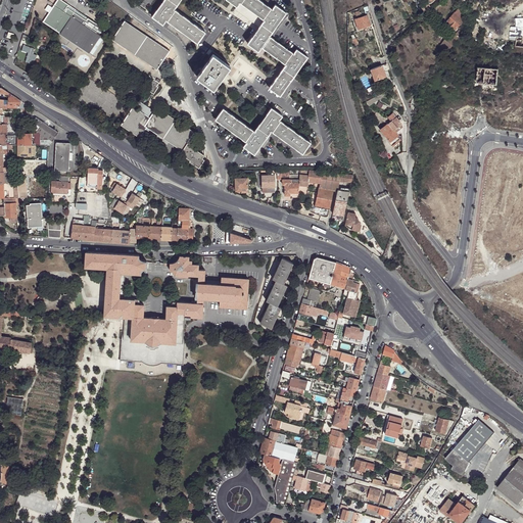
[(94,20),(63,0),(56,0),(44,19),(61,33),(60,34),(89,53),(99,37),(104,30),(96,25),(93,30),(90,28),(94,20)]
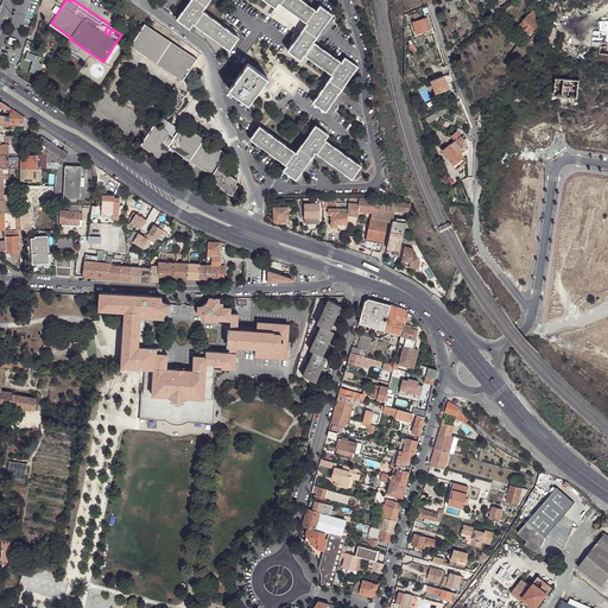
[(202,12),(206,7),(196,0),(190,0),(177,19),(189,29),(192,24),(195,25),(194,25),(207,35),(216,23),(203,12),(203,13),(202,12)]
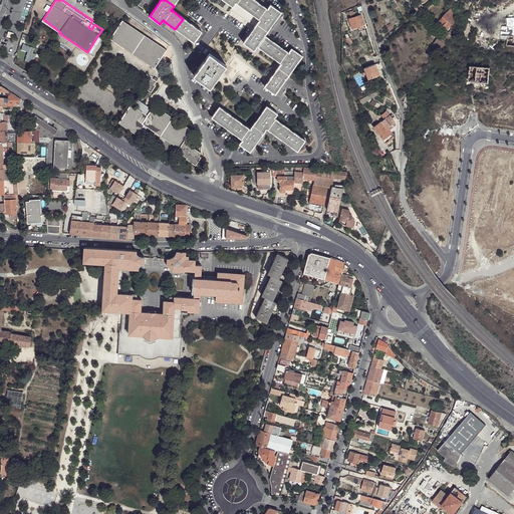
[(221,0),(231,7),(234,3),(246,12),(254,1),(253,0),(221,0)]
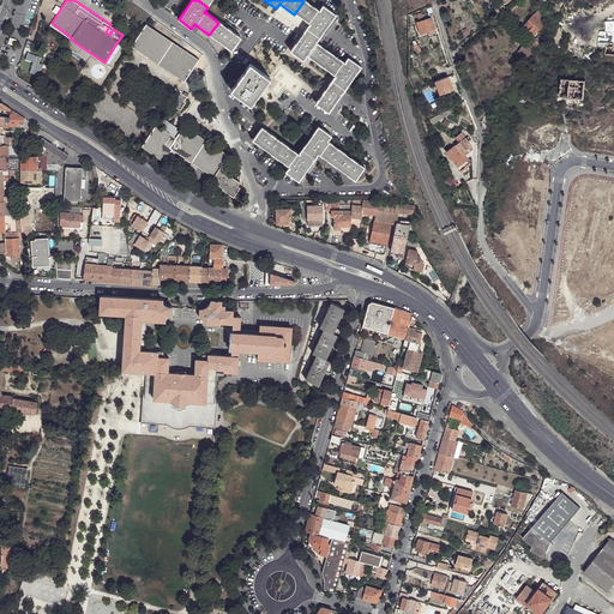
[(306,30),(319,38),(336,16),(323,6),(318,12),(317,11),(318,11),(304,1),(294,14),(308,24),(308,23),(309,24),(306,30)]
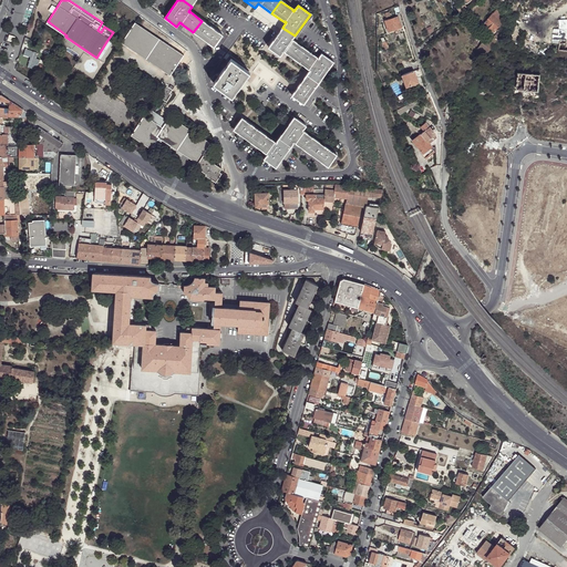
[(254,10),(280,30),(282,28),(286,22),(285,21),(285,22),(271,13),(258,3),(255,8),(254,10)]
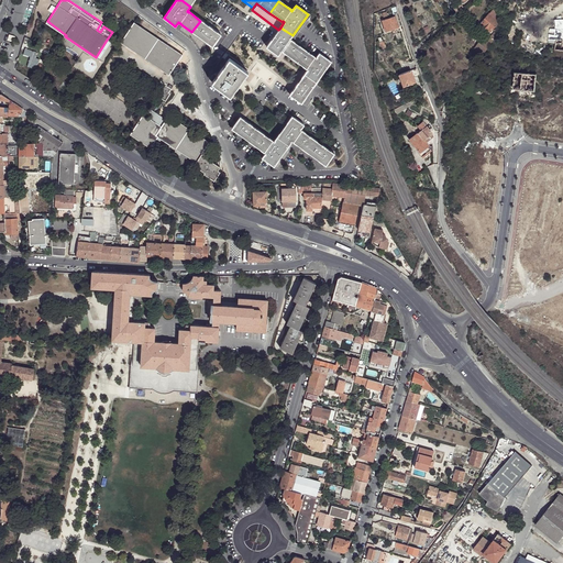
[(493,10),(482,23),(490,32),(499,22),(500,19),(499,18),(501,17),(493,10)]
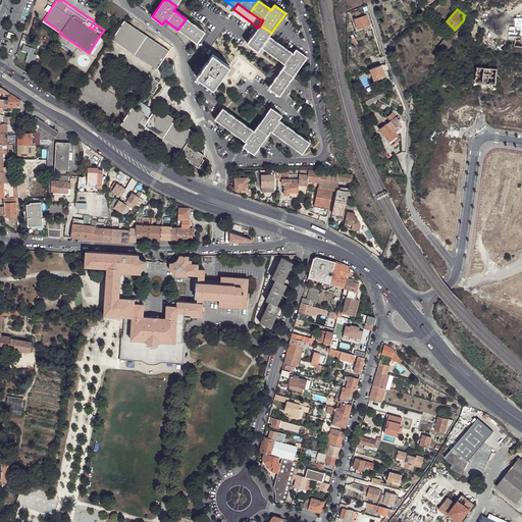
[(355,18),(358,29),(370,25),(366,15),(355,18)]
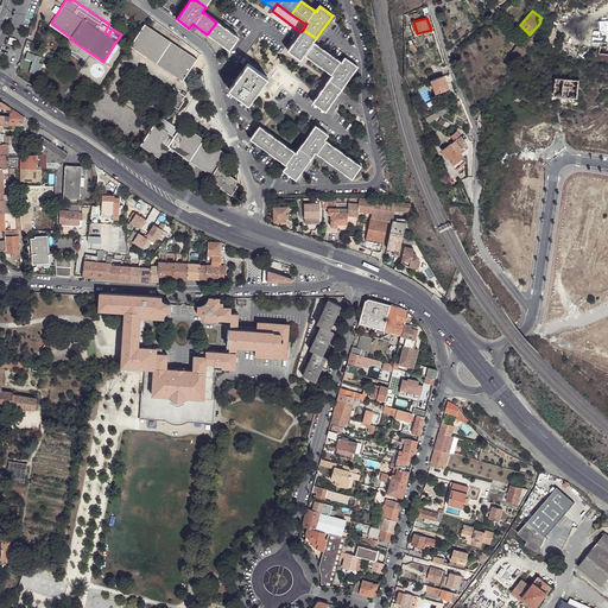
[(234,36),(216,23),(207,35),(225,49),(229,51),(238,38),(234,36)]
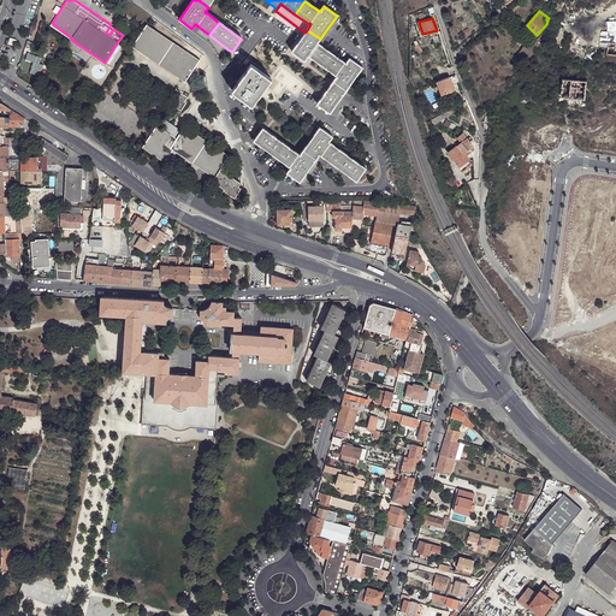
[(185,82),(191,72),(200,60),(147,24),(132,46),(149,58),(158,46),(184,64),(176,76),(183,81),(185,82)]
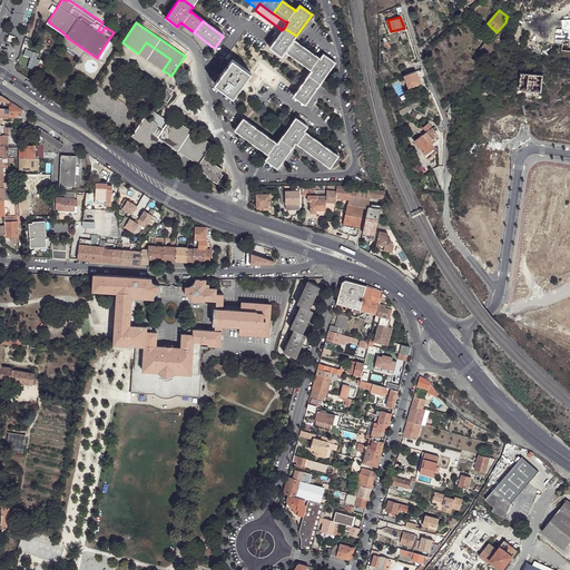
[(285,53),(297,61),(305,50),(294,41),(293,40),(296,36),(284,28),(282,30),(272,45),(268,48),(281,57),(283,53),(284,51),(285,52),(285,53)]
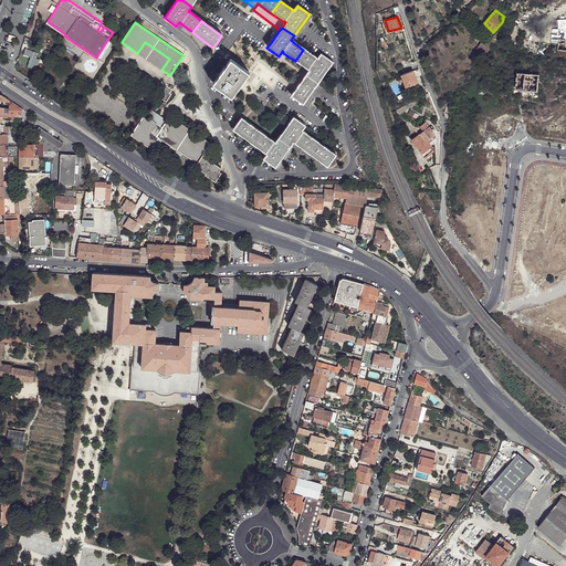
[(484,39),(482,41),(477,50),(484,55),(491,48),(493,45),(484,39)]
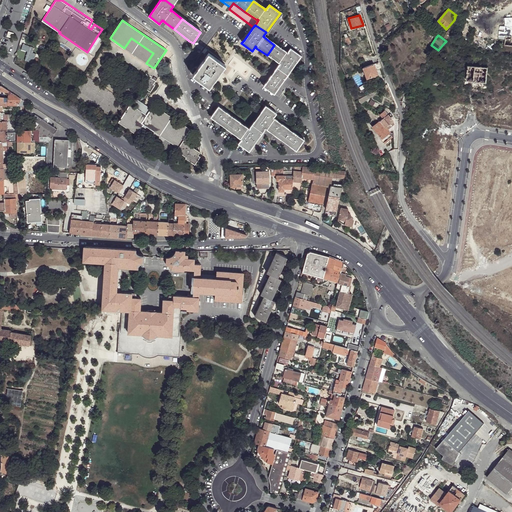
[(131,38),(124,48),(146,63),(153,53),(131,38)]
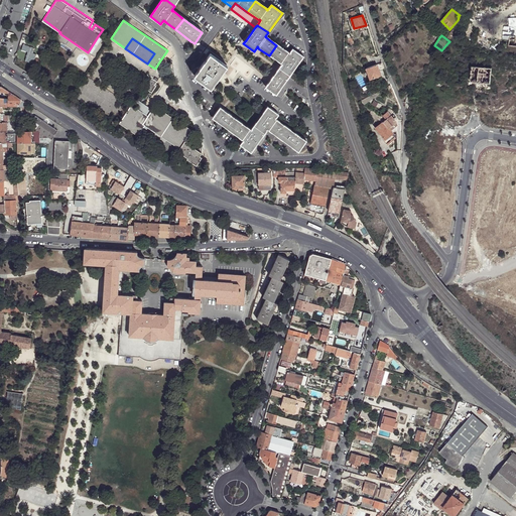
[(25,58),(33,61),(36,52),(32,50),(34,45),(23,42),(22,48),(28,50),(25,58)]
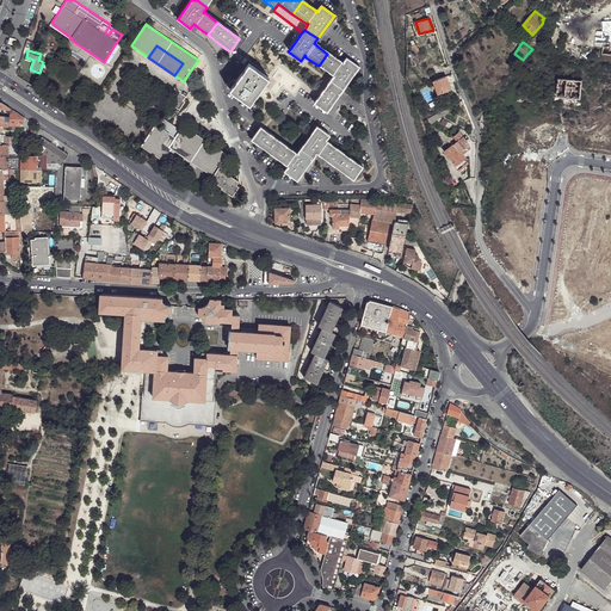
[(333,75),(329,81),(343,90),(358,67),(346,59),(341,63),(340,63),(341,62),(327,54),(319,66),(332,75),(333,75)]
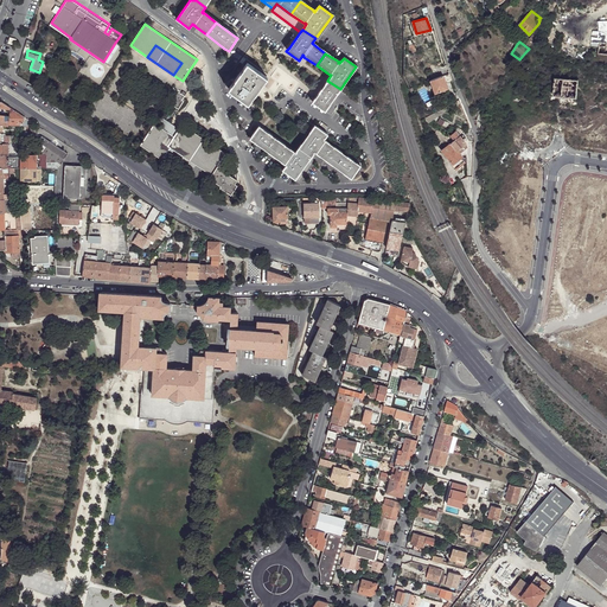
[(247,64),(228,90),(248,104),(267,78),(247,64)]
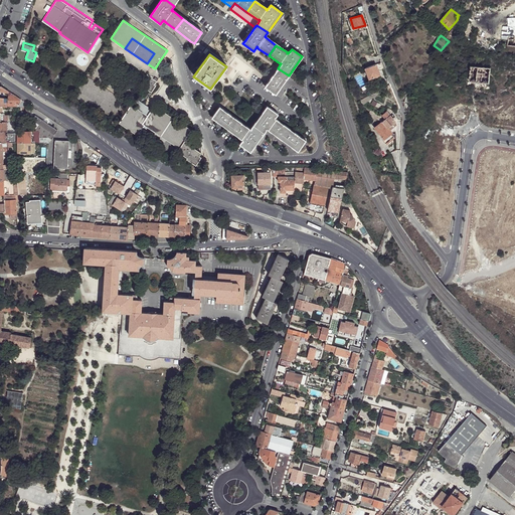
[(155,68),(153,71),(155,72),(163,61),(160,60),(155,68)]
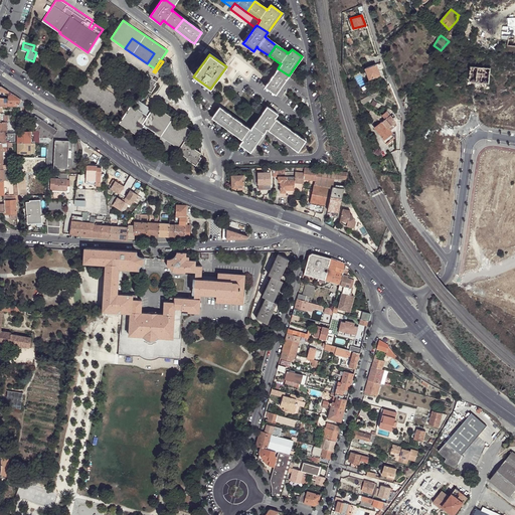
[(379,75),(376,64),(365,68),(369,79),(379,75)]
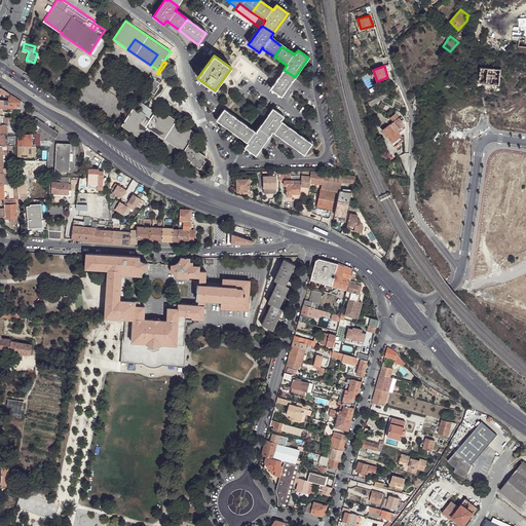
[(481,67),(479,85),(500,87),(501,68),(481,67)]
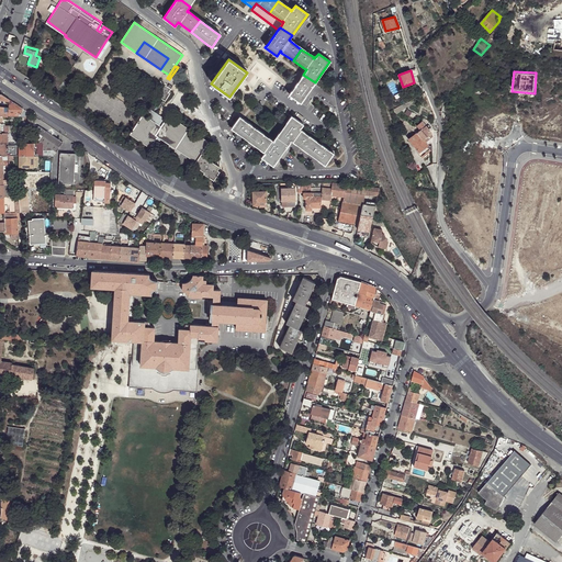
[(147,108),(156,94),(163,85),(167,78),(169,75),(167,74),(144,105),(147,108)]
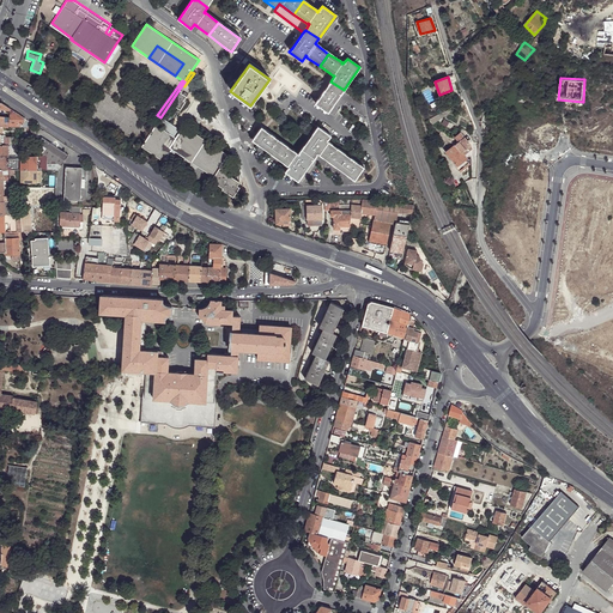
[(344,90),(331,82),(317,101),(314,103),(327,113),(344,90)]
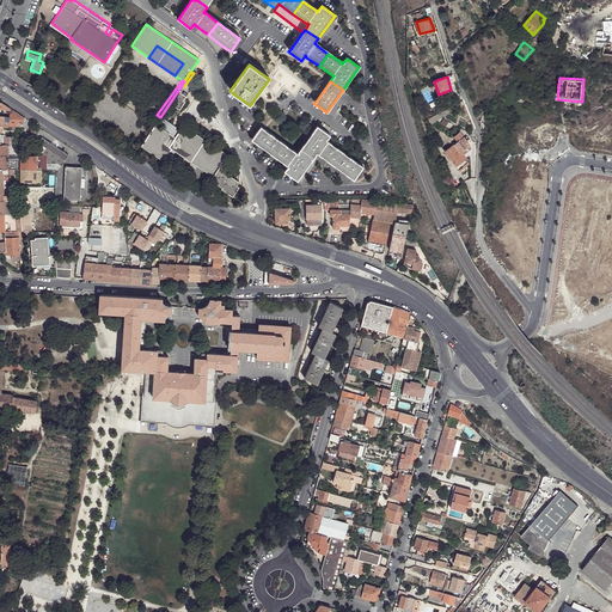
[(177,92),(170,103),(179,110),(185,102),(183,101),(185,97),(177,92)]
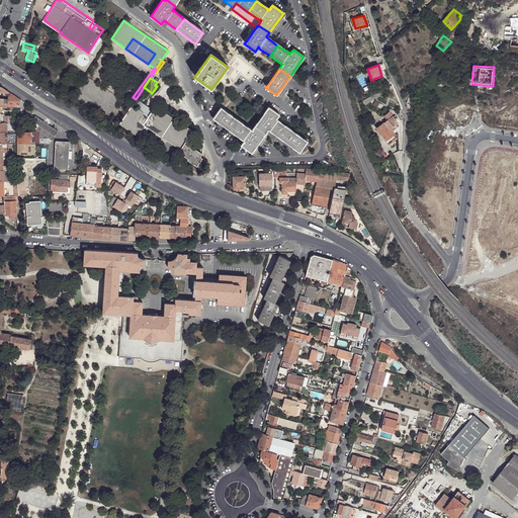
[(8,99),(7,108),(20,108),(20,100),(9,94),(8,99)]
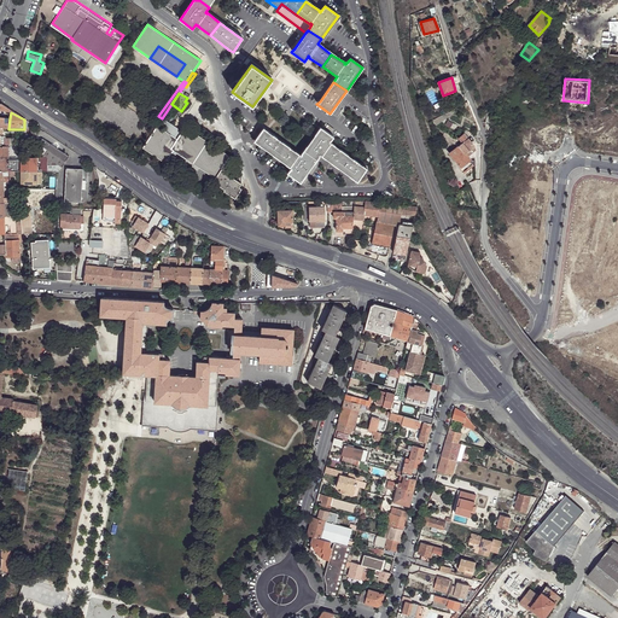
[(0,117),(0,128),(9,129),(10,118),(0,117)]
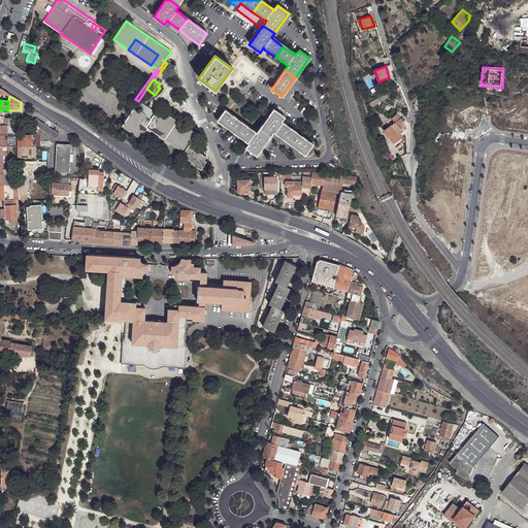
[(154,111),(138,101),(139,105),(144,108),(142,111),(151,117),(154,111)]
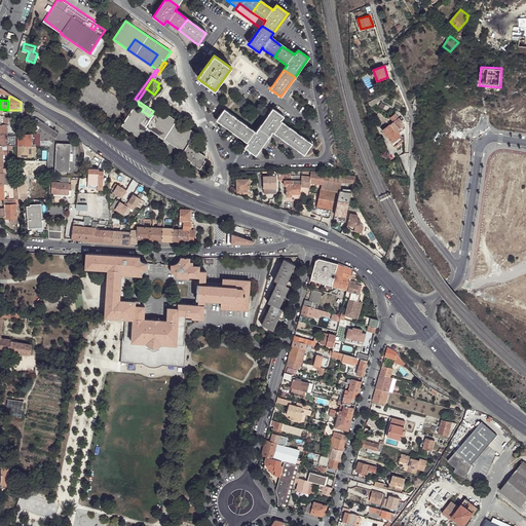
[(183,151),(188,144),(195,134),(157,109),(151,118),(134,108),(121,126),(141,139),(147,128),(183,151)]
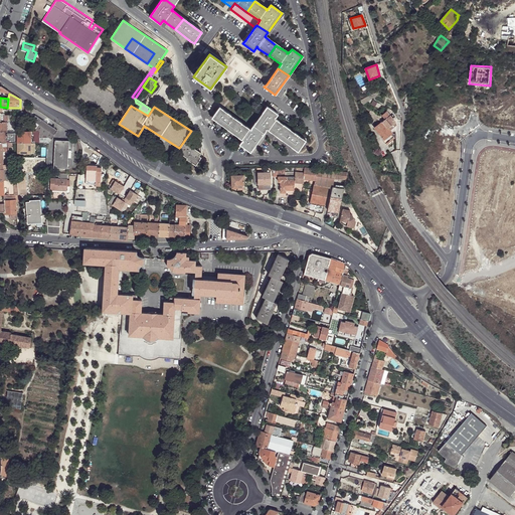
[(379,116),(363,106),(362,109),(365,112),(377,120),(379,116)]
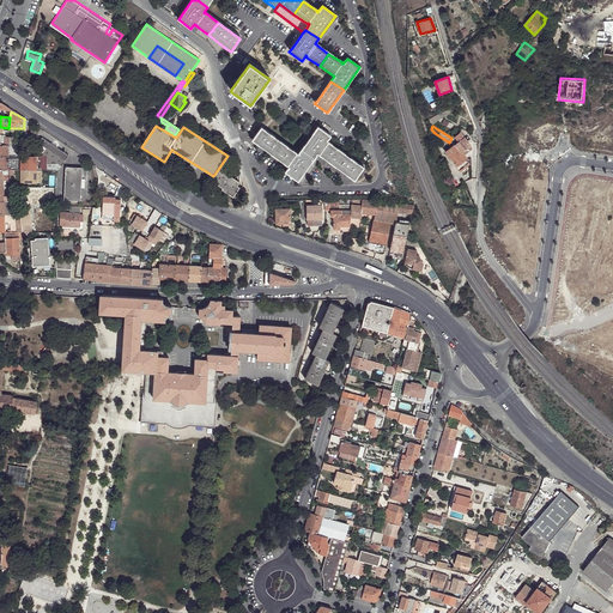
[(317,127),(301,150),(314,159),(317,155),(319,156),(319,157),(331,165),(340,152),(327,143),(327,144),(326,143),(329,137),(317,127)]
